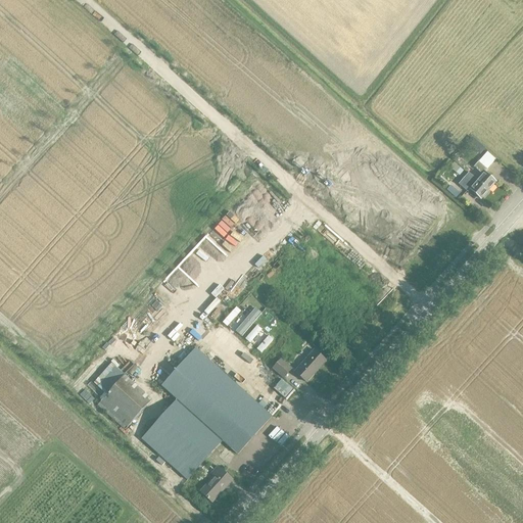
[(480,155),(485,149),(472,137),(467,143),(480,155)]
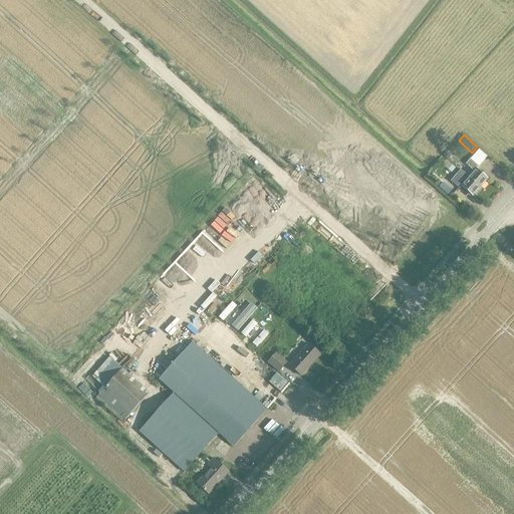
[(474,172),(469,178),(480,188),(487,179),(476,170),(479,167),(470,159),(466,164),(474,172)]
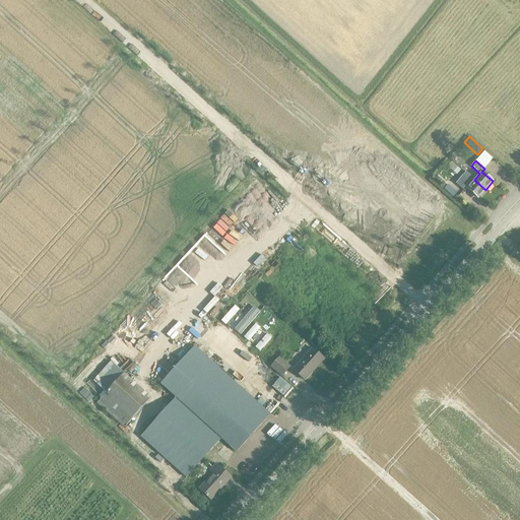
[(460,171),(452,163),(447,168),(456,176),(460,171)]
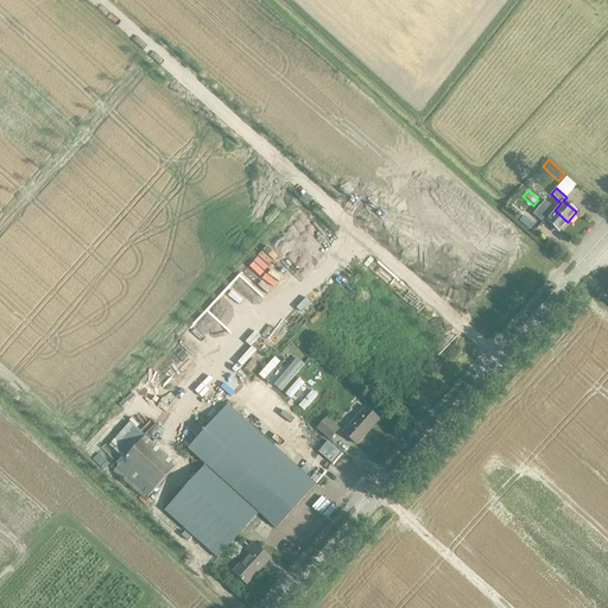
[(559,232),(568,222),(555,210),(548,216),(538,208),(533,214),(543,223),(546,220),(559,232)]
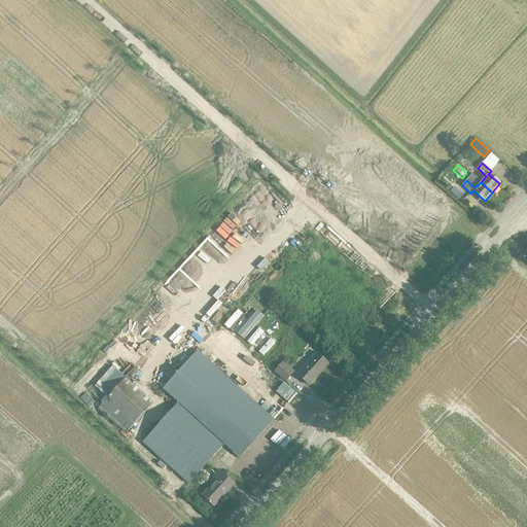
[(223,237),(236,225),(227,217),(215,229),(223,237)]
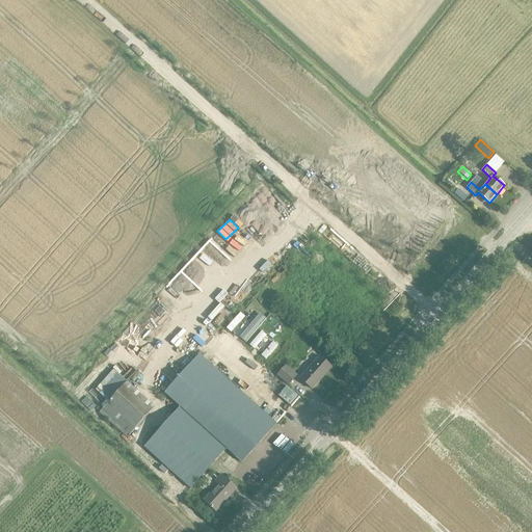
[(191,259),(184,267),(194,276),(202,267),(191,259)]
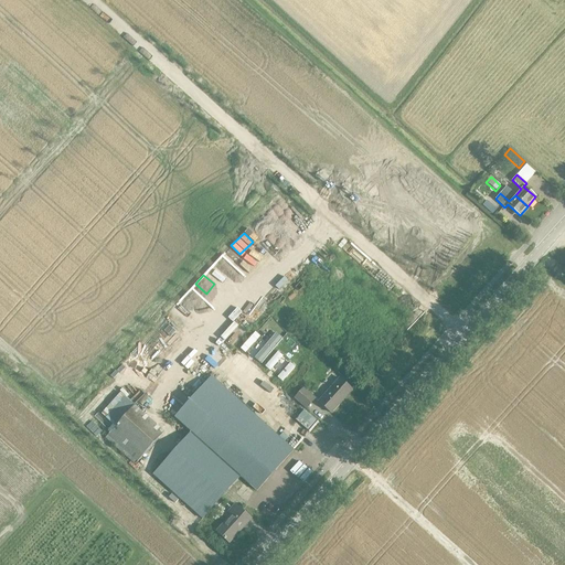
[(193,313),(206,297),(193,286),(180,302),(193,313)]
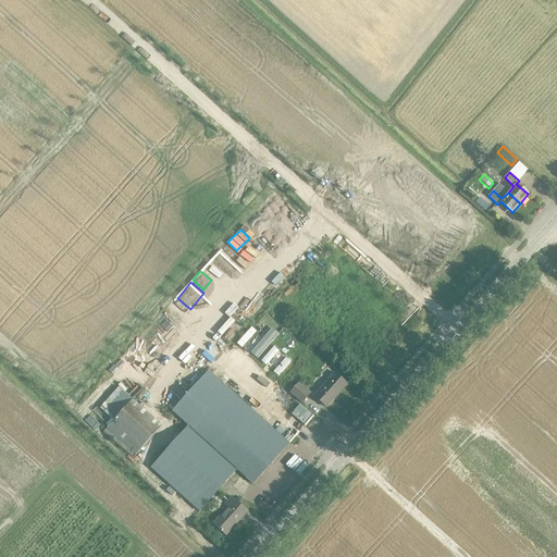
[(242,347),(257,331),(251,326),(237,343),(242,347)]
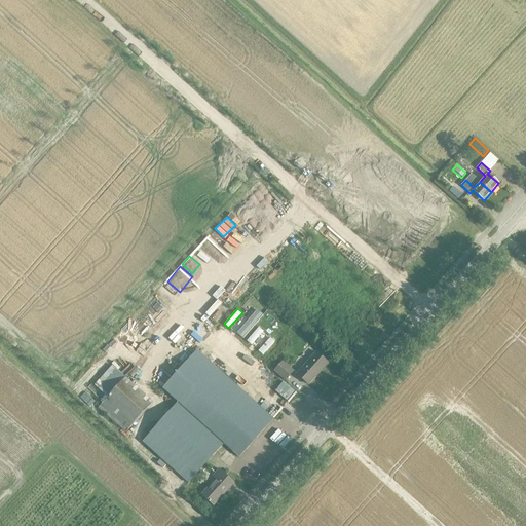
[(252,344),(263,331),(259,327),(247,340),(252,344)]
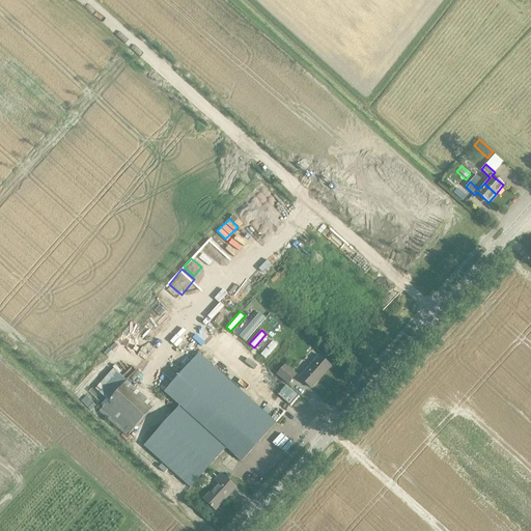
[(266,358),(277,344),(273,340),(260,354),(266,358)]
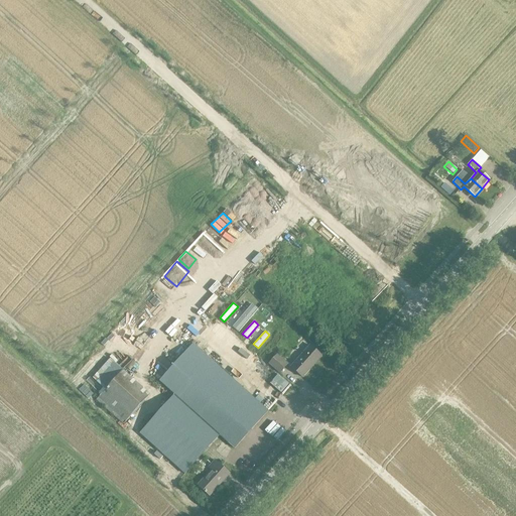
[(234,448),(268,411),(194,344),(159,381),(174,395),(139,433),(184,474),(219,434),(234,448)]
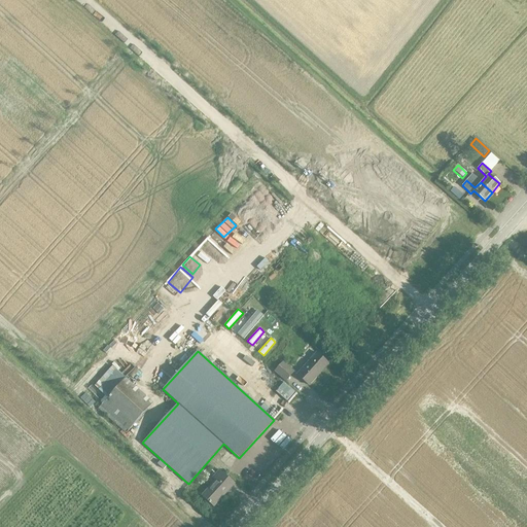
[(316,353),(296,375),(309,385),(328,363),(316,353)]
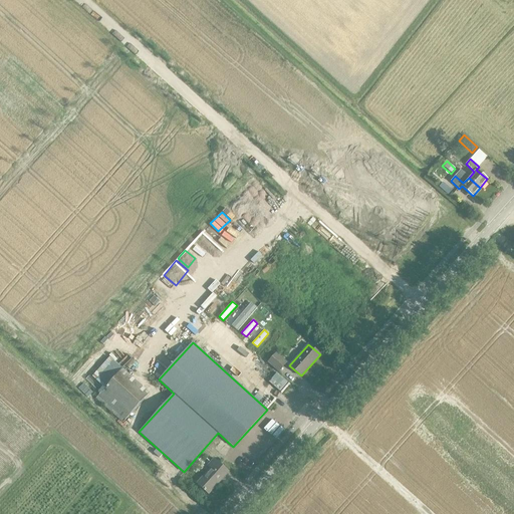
[(127,353),(120,362),(124,365),(132,356),(127,353)]
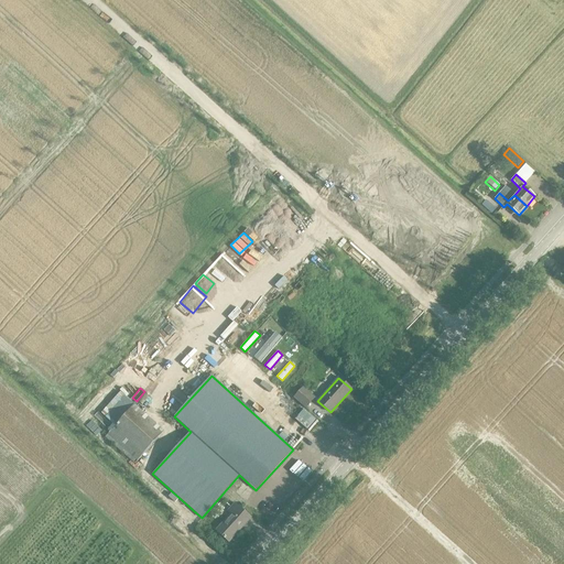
[(303,388),(294,398),(305,408),(314,398),(303,388)]
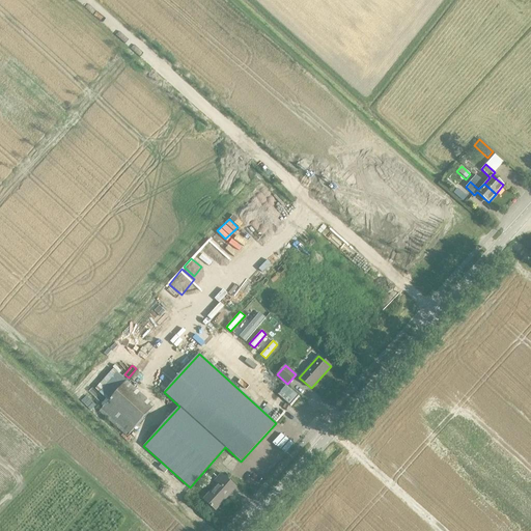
[(127,436),(130,432),(131,434),(149,412),(148,412),(155,404),(127,380),(113,368),(95,388),(105,398),(100,404),(103,407),(99,411),(127,436)]
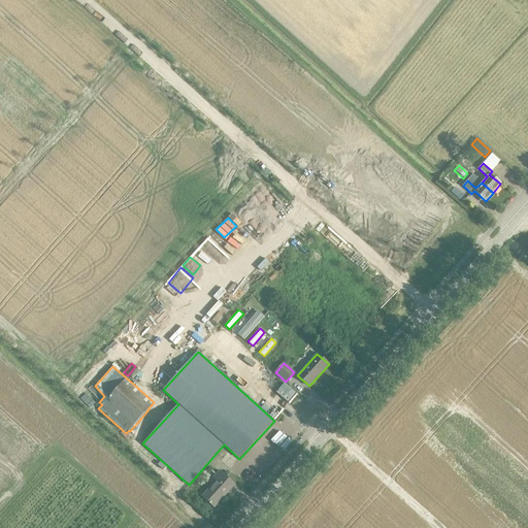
[(296,392),(284,382),(276,391),(288,401),(296,392)]
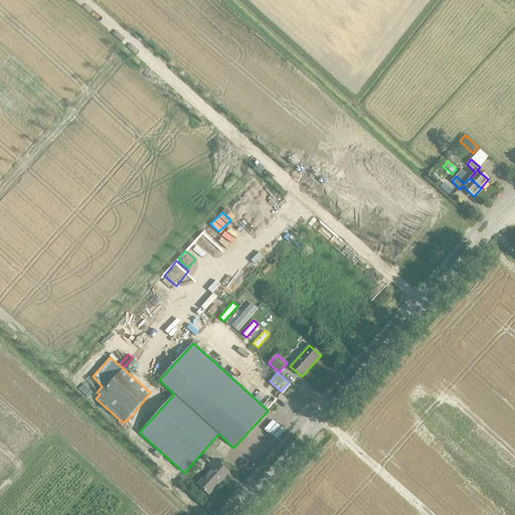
[(209,495),(229,473),(214,459),(208,465),(211,468),(197,484),(209,495)]
